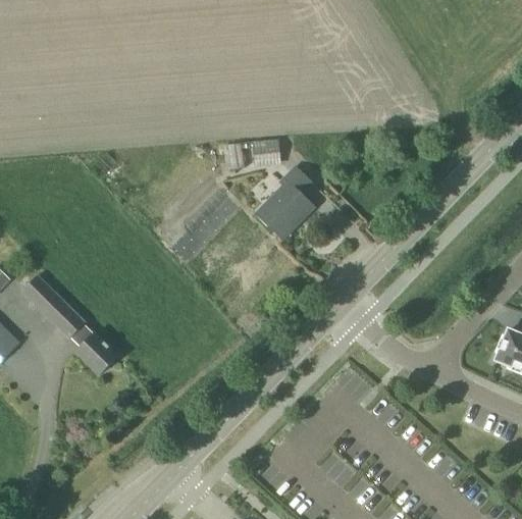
[(254,166),(280,164),(279,139),(252,141),(254,166)]
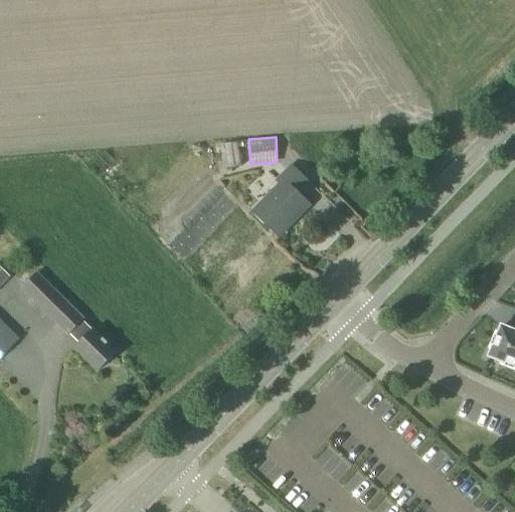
[(227,166),(240,164),(237,141),(224,143),(227,166)]
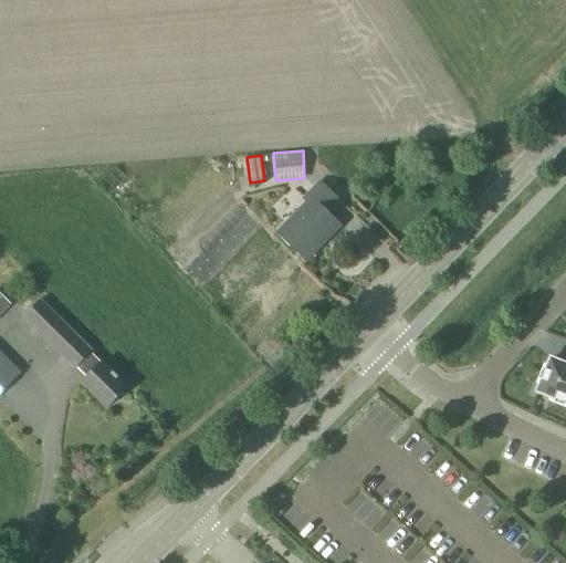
[(306,258),(341,223),(326,210),(338,198),(320,179),(304,196),(307,200),(278,230),(306,258)]
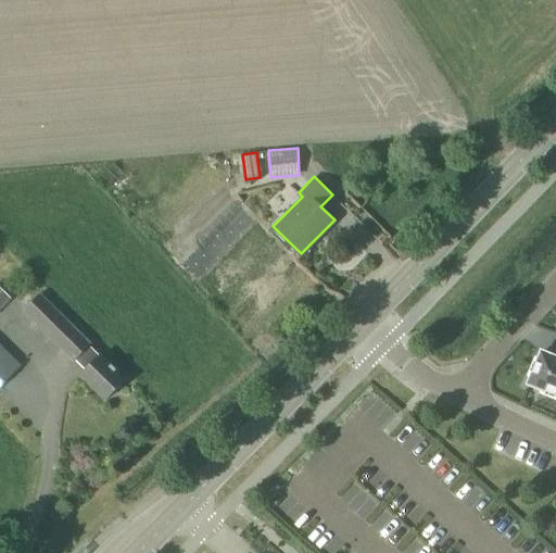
[(0,308),(12,297),(0,285),(0,308)]
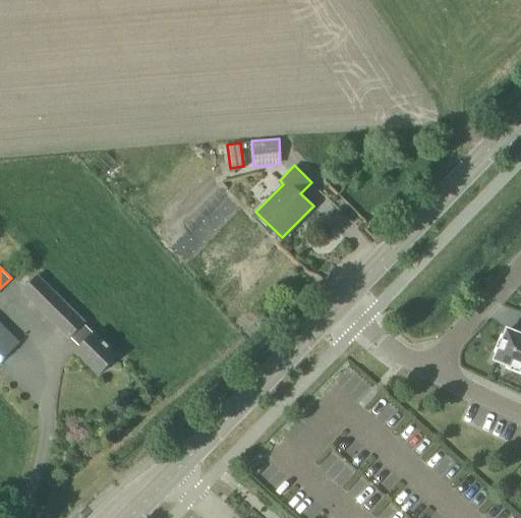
[(94,332),(83,323),(84,322),(37,275),(22,290),(69,336),(73,332),(83,342),(75,350),(99,373),(117,354),(95,331),(94,332)]
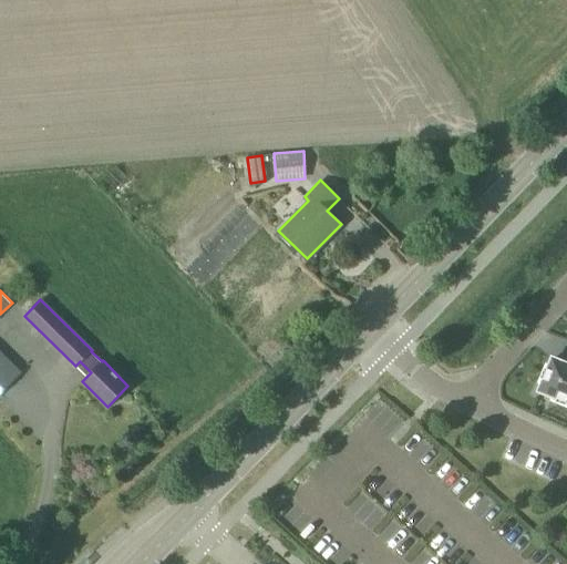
[(0,391),(20,371),(0,351),(0,391)]
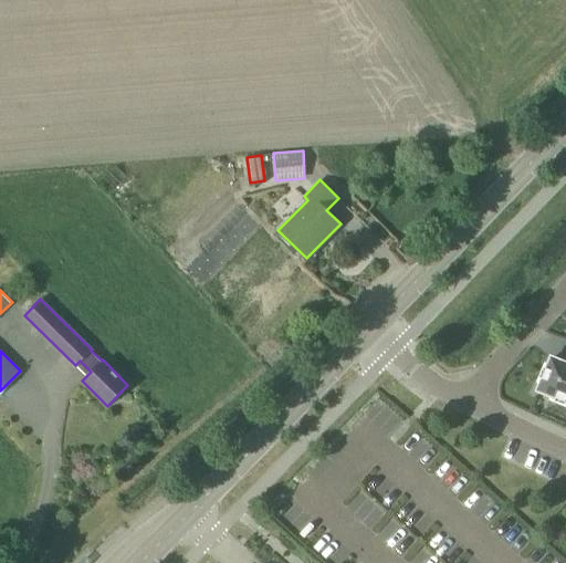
[(544,362),(536,382),(541,383),(537,389),(551,395),(548,399),(565,405),(565,363),(551,357),(548,363),(544,362)]
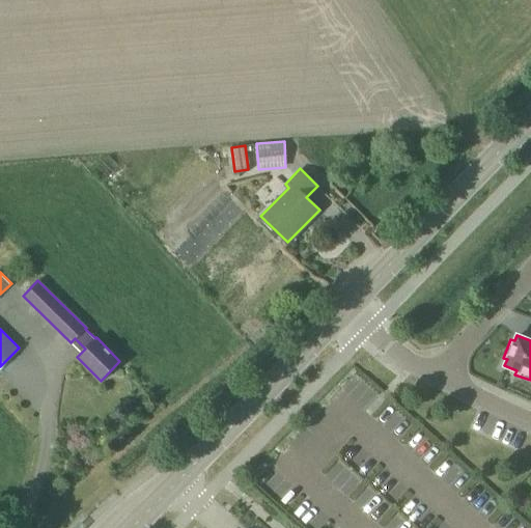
[(455,456),(446,470),(455,476),(465,463),(455,456)]
